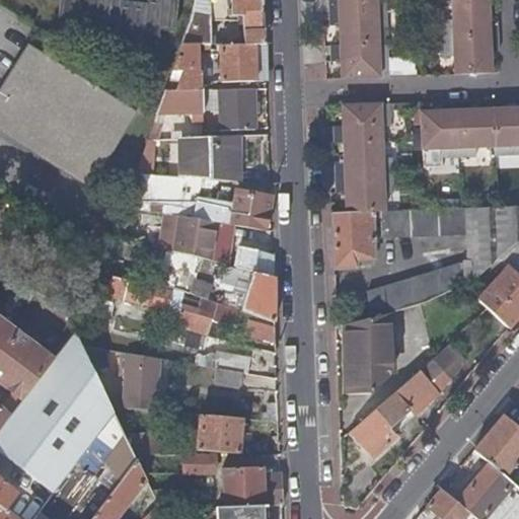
[(59,0),(57,16),(59,17),(60,14),(72,16),(72,18),(74,18),(74,16),(99,19),(98,29),(101,30),(101,28),(114,29),(113,41),(115,42),(116,39),(141,43),(141,45),(144,45),(145,33),(156,34),(156,36),(159,38),(160,26),(172,27),(172,31),(174,30),(177,0),(59,0)]
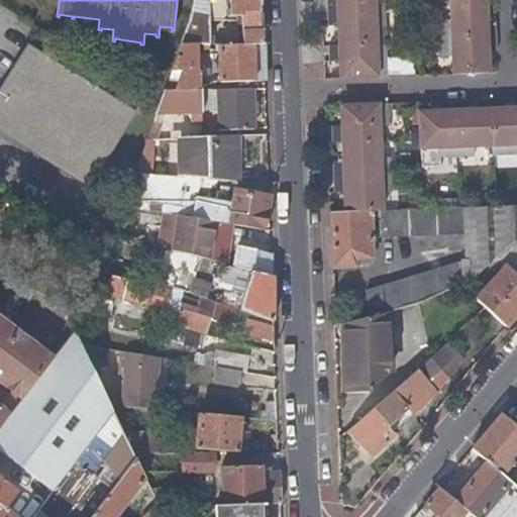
[(195,0),(190,16),(240,15),(241,44),(263,44),(261,0),(195,0)]
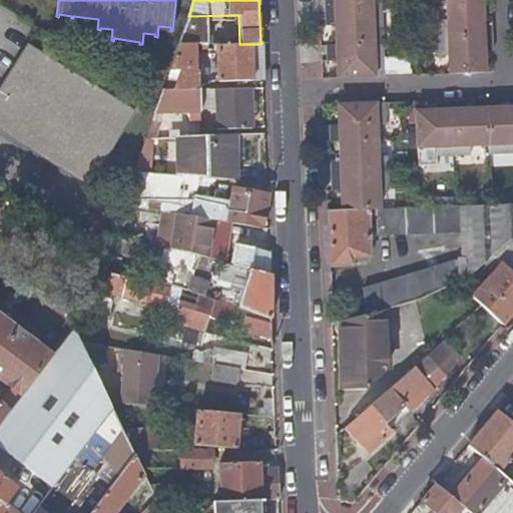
[(323,0),(324,8),(381,8),(380,0),(323,0)]
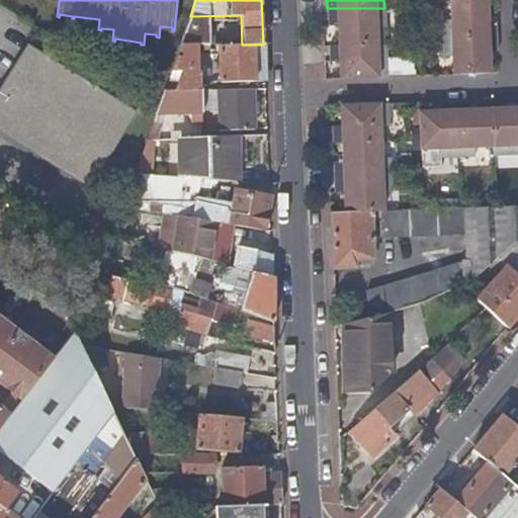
[(442,22),(442,39),(497,37),(496,22),(488,23),(488,1),(450,3),(451,21),(442,22)]
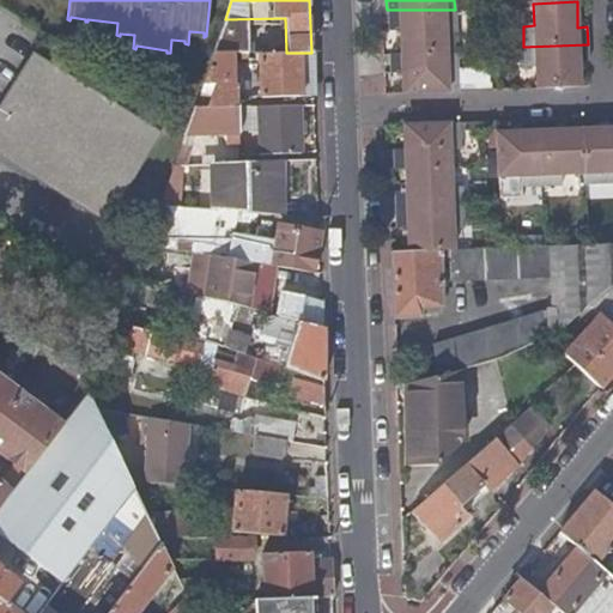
[(400,29),(401,53),(445,52),(445,31),(456,31),(455,10),(387,10),(388,29),(400,29)]
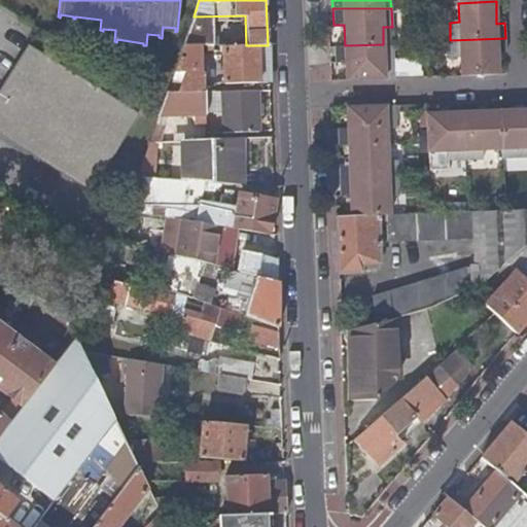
[(190,24),(183,46),(200,45),(212,45),(212,24),(190,24)]
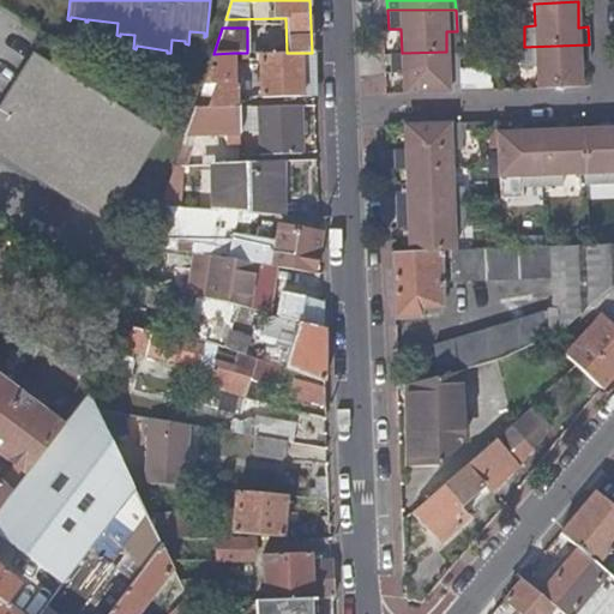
[(536,68),(537,90),(581,89),(581,64),(589,62),(589,44),(524,47),(525,68),(536,68)]
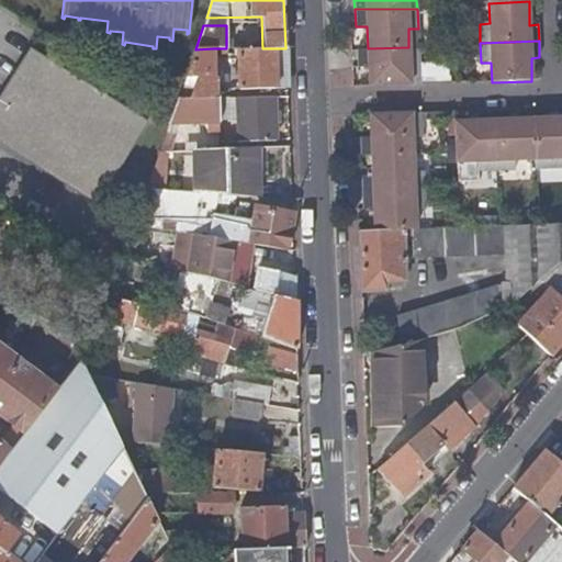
[(368,66),(369,85),(420,85),(418,47),(408,47),(368,48),(357,48),(357,66),(368,66)]
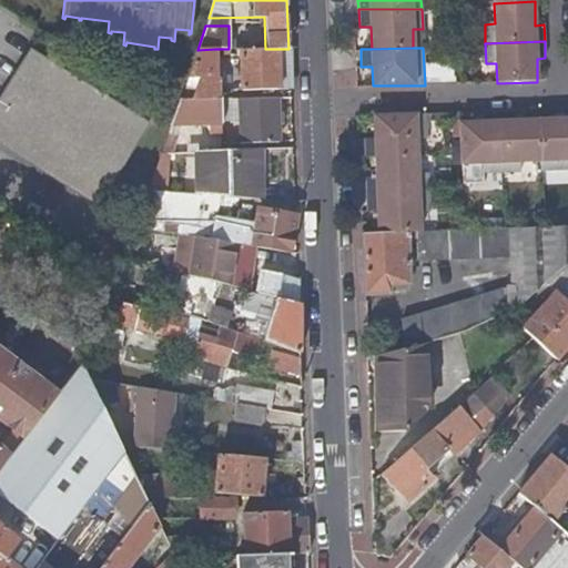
[(31,49),(0,98),(0,142),(99,204),(149,122),(31,49)]
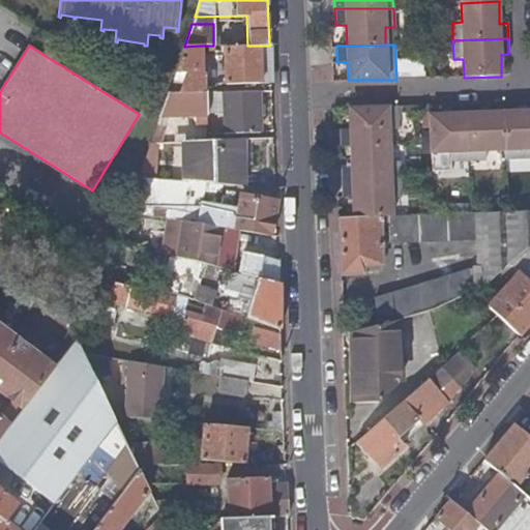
[(184,74),(185,92),(204,92),(201,46),(184,47),(174,74),(184,74)]
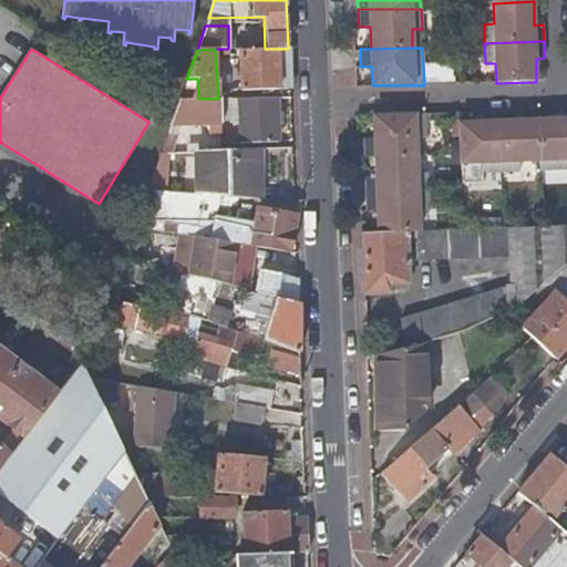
[(240,90),(289,88),(288,49),(265,49),(240,49),(240,90)]
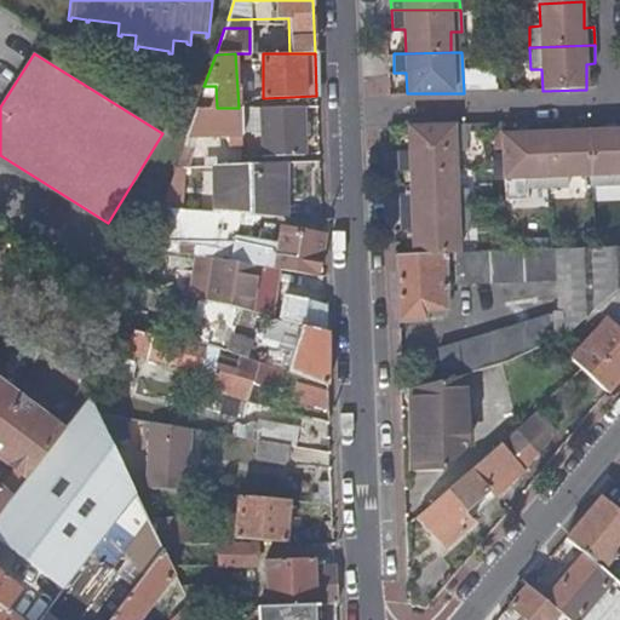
[(196,108),(191,121),(187,135),(195,135),(240,133),(240,122),(262,121),(263,156),(303,155),(302,107),(239,108),(217,108),(196,108)]
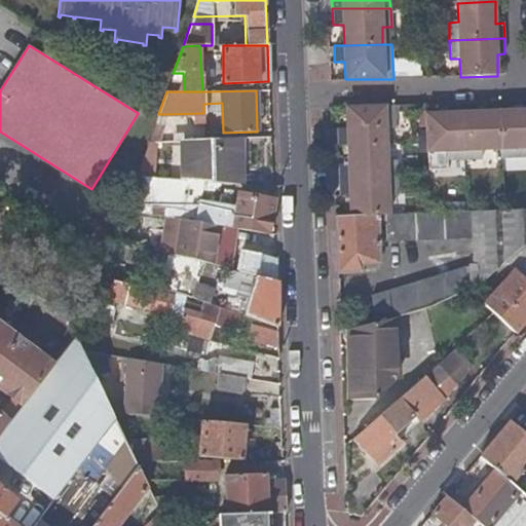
[(525,159),(525,102),(520,103),(521,112),(499,113),(500,151),(520,150),(520,159),(525,159)]
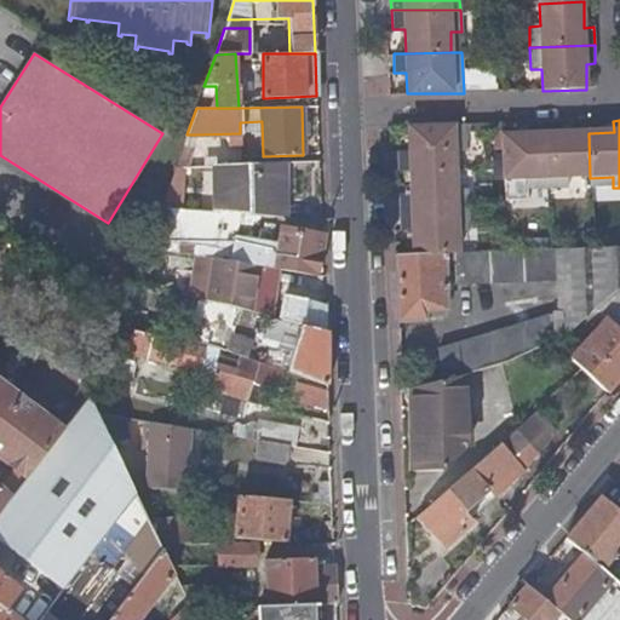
[(590,178),(589,133),(570,133),(570,122),(545,124),(547,190),(568,190),(568,179),(590,178)]
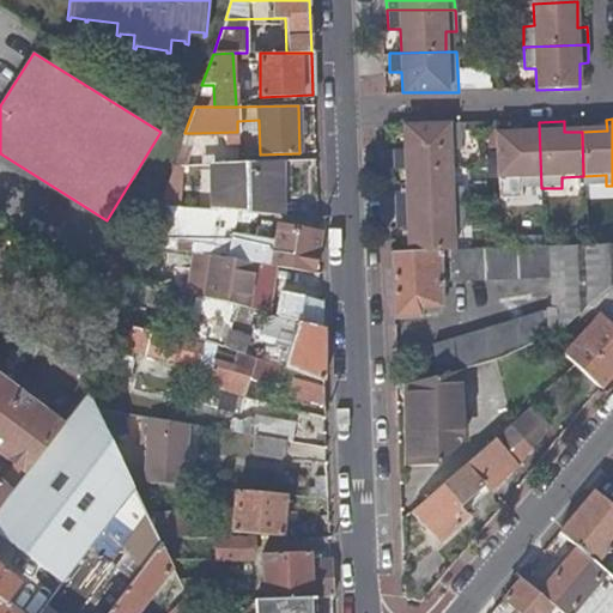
[(520,189),(541,188),(539,122),(521,122),(521,134),(496,135),(498,180),(520,178),(520,189)]
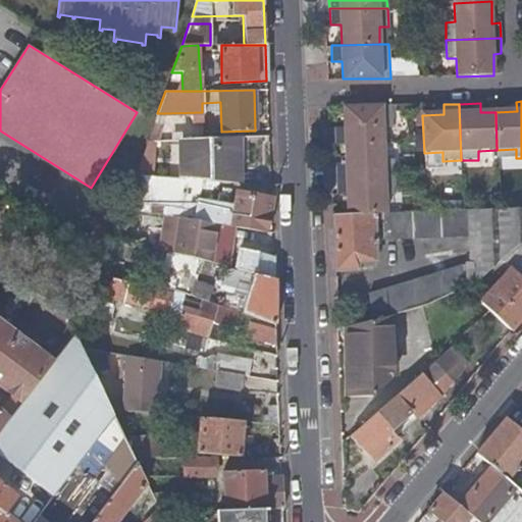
[(392,106),(345,106),(345,126),(334,126),(335,143),(346,143),(383,142),(383,129),(392,128),(392,106)]
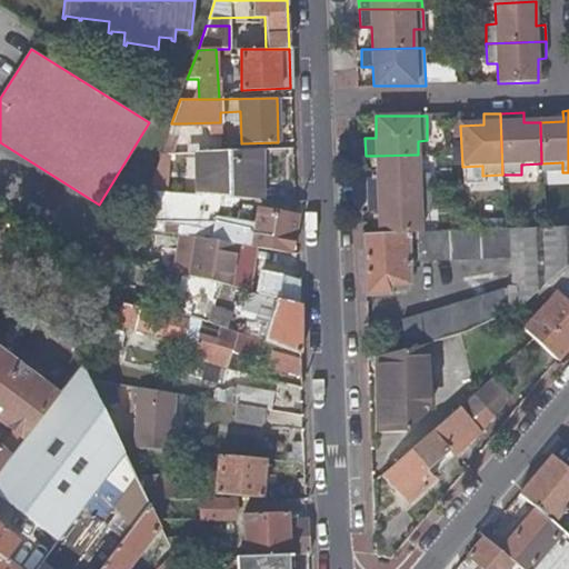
[(179,123),(171,123),(161,152),(167,152),(173,151),(179,123)]
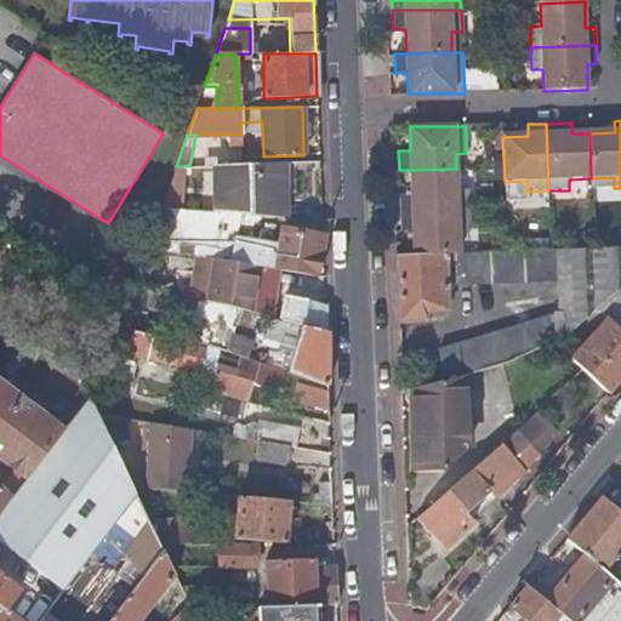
[(283,163),(221,165),(221,186),(215,187),(215,212),(234,214),(257,216),(284,218),(283,163)]
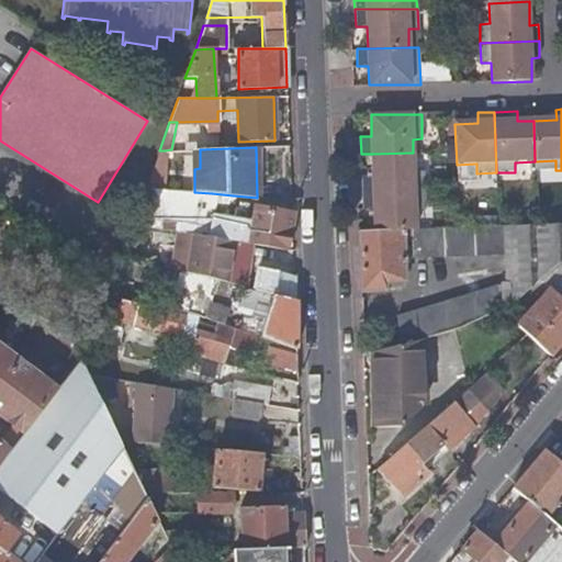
[(165,150),(159,150),(145,188),(161,189),(165,150)]
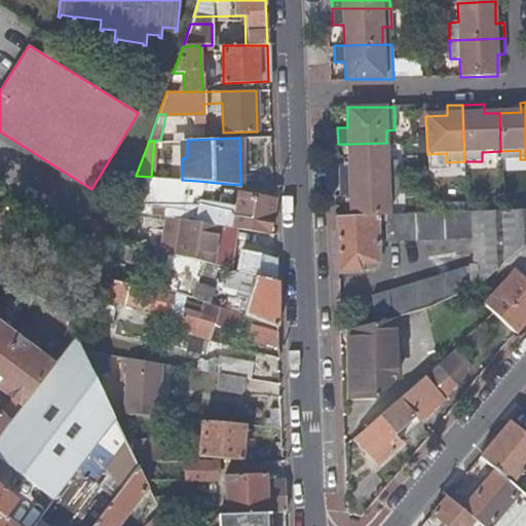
[(338,164),(339,181),(396,179),(396,161),(386,162),(386,143),(348,144),(349,164),(338,164)]
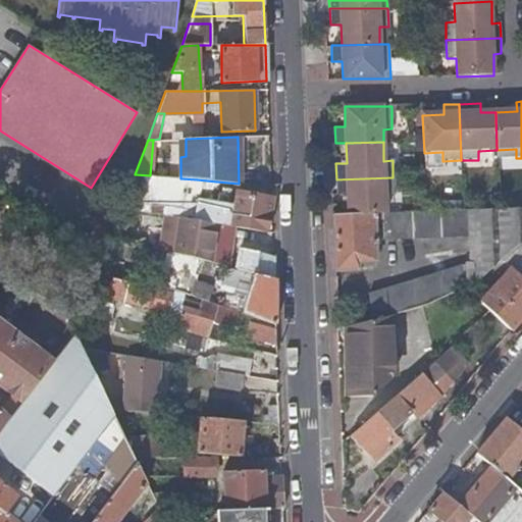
[(150,175),(135,174),(131,189),(170,193),(167,215),(170,215),(178,216),(223,224),(265,231),(270,198),(239,194),(236,207),(214,203),(214,197),(195,194),(197,179),(180,178),(150,175)]
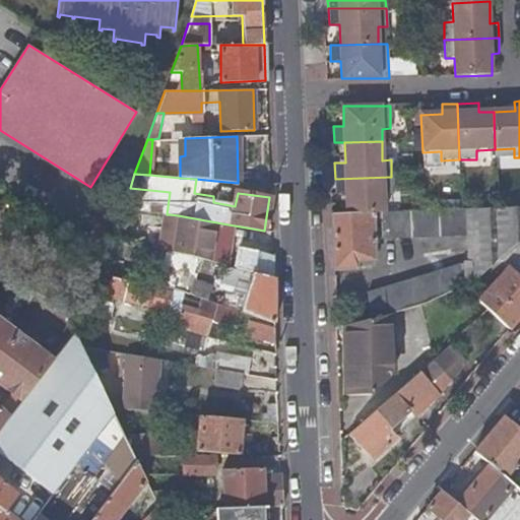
[(391,177),(335,179),(336,194),(346,194),(347,214),(371,213),(381,213),(383,213),(383,195),(392,195),(391,177)]
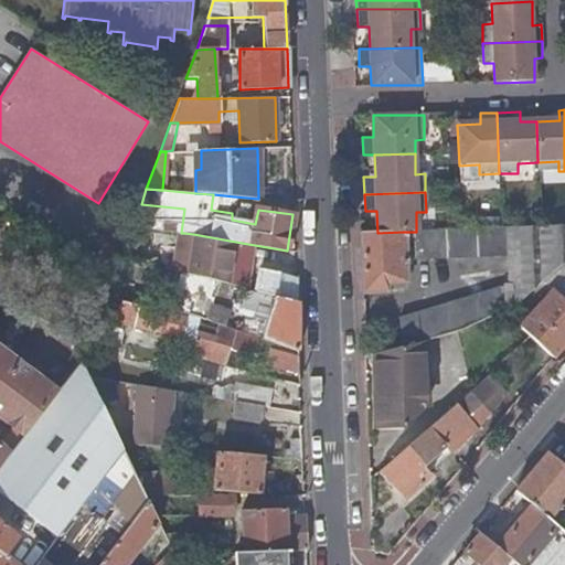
[(234,196),(213,194),(211,210),(232,213),(234,196)]
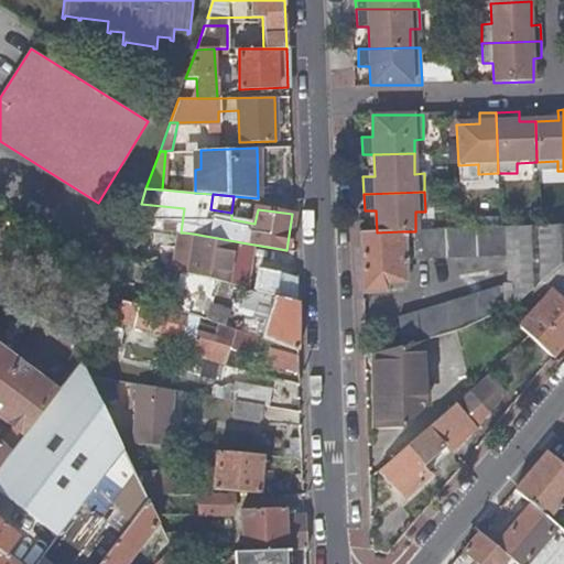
[(563,226),(539,227),(415,231),(413,231),(413,262),(507,258),(508,286),(398,317),(399,321),(384,324),(386,331),(364,335),(365,355),(375,353),(400,347),(420,344),(463,335),(516,305),(542,282),(563,260),(563,226)]
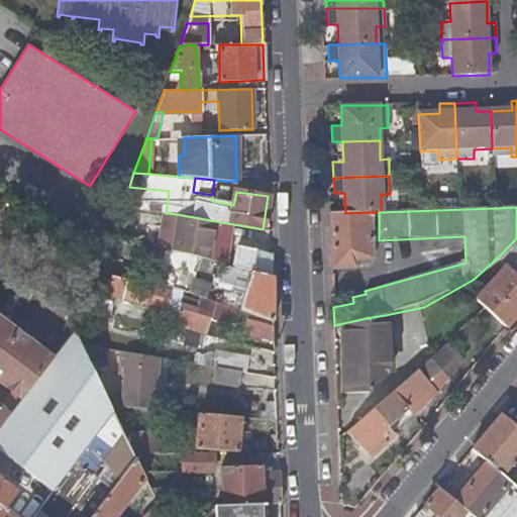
[(345,213),(330,214),(332,269),(354,268),(354,261),(370,260),(369,212),(345,213)]
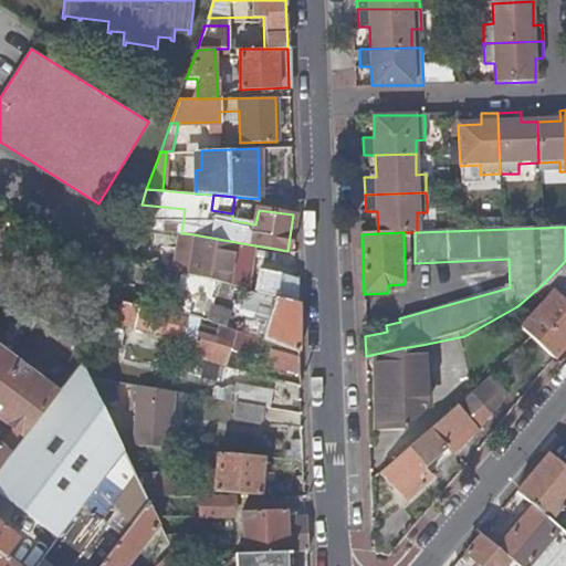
[(185,233),(178,272),(186,273),(194,234),(185,233)]
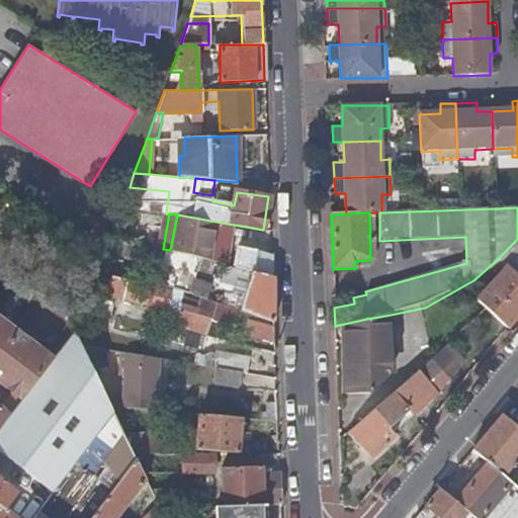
[(222,223),(177,214),(170,250),(214,262),(222,223)]
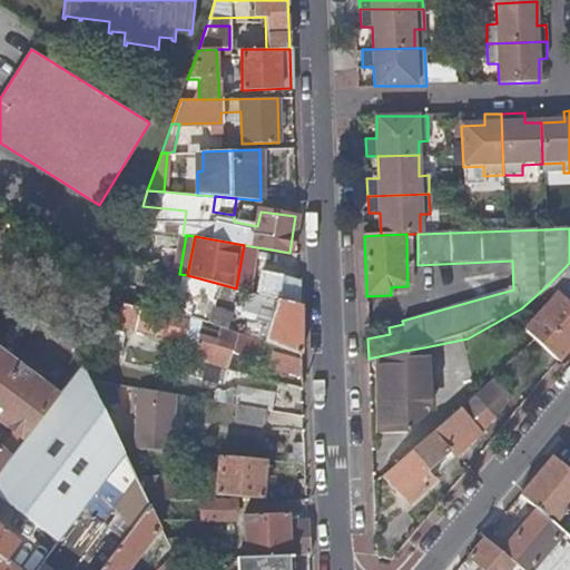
[(569,263),(548,285),(558,297),(524,334),(557,362),(569,346),(569,263)]
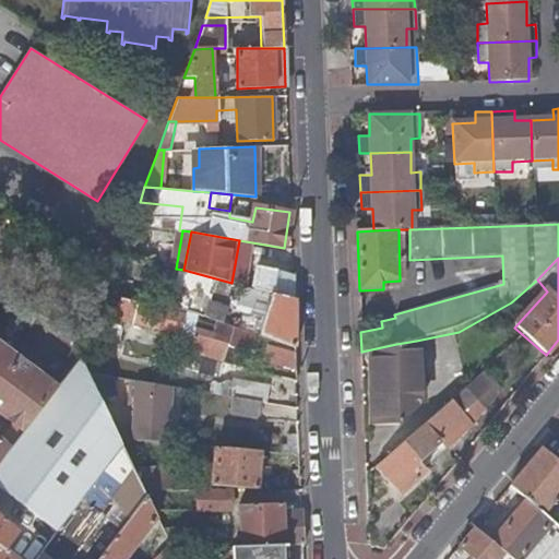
[(257,266),(251,287),(272,293),(293,298),(292,274),(276,270),(257,266)]
